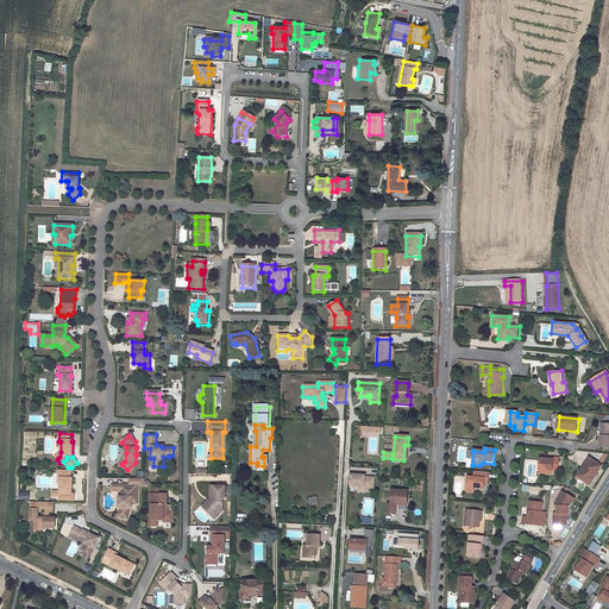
[(553,460),(539,459),(538,470),(552,471),(558,472),(559,459),(553,459),(553,460)]
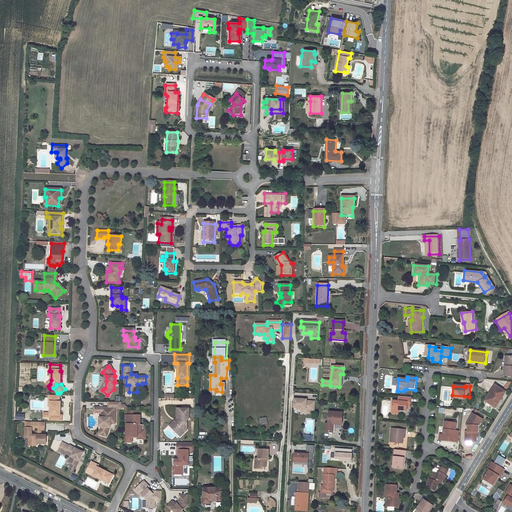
[(495,387),(484,403),(495,410),(505,394),(495,387)]
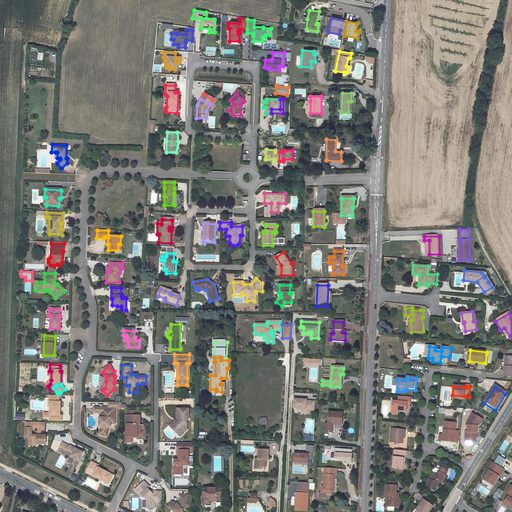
[(60,396),(49,396),(49,402),(51,402),(50,407),(50,415),(60,416),(61,402),(59,402),(60,396)]
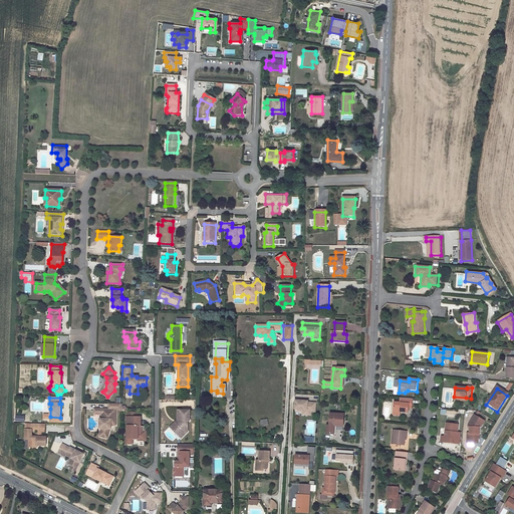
[(392,413),(400,414),(407,415),(408,406),(412,406),(413,399),(401,398),(400,405),(393,404),(392,413)]
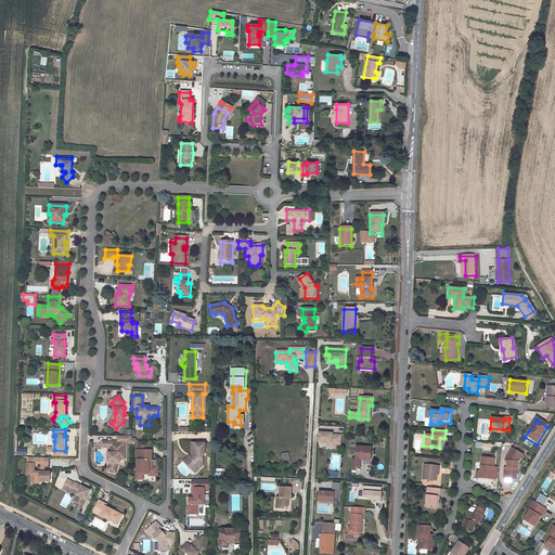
[(331,434),(319,434),(319,443),(322,444),(322,446),(328,446),(332,447),(332,449),(336,450),(336,446),(339,446),(340,436),(331,435),(331,434)]
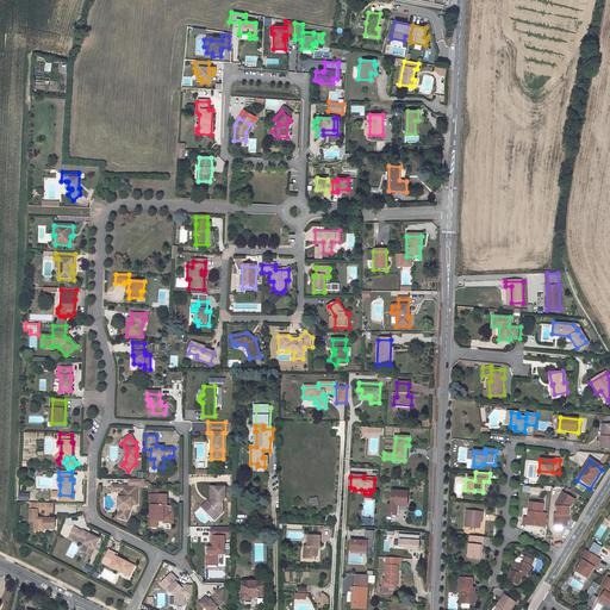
[(144,479),(125,479),(125,485),(118,485),(118,491),(118,497),(120,497),(120,509),(123,509),(120,518),(128,520),(130,511),(130,504),(137,504),(137,486),(144,486),(144,483),(144,479)]
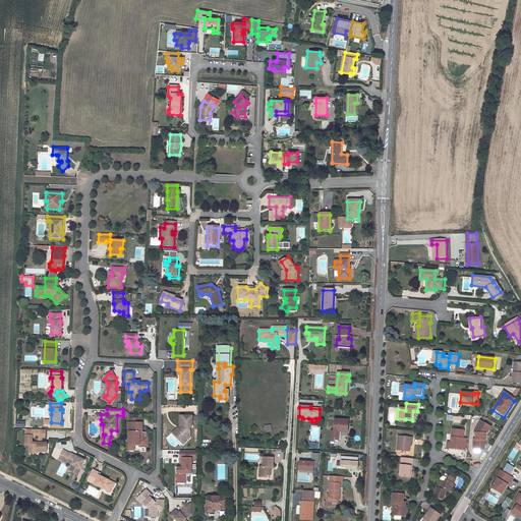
[(192,416),(179,416),(179,426),(181,426),(181,429),(179,429),(173,435),(178,440),(180,438),(185,442),(189,438),(189,426),(191,426),(192,416)]
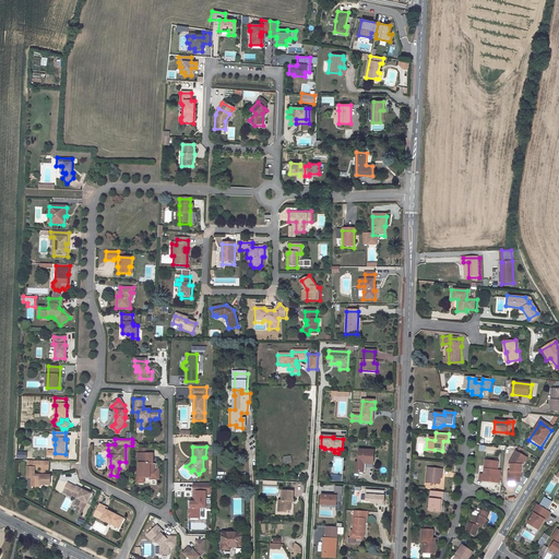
[(144,448),(139,448),(139,453),(138,453),(138,460),(138,463),(139,463),(139,476),(138,476),(138,482),(143,482),(143,477),(150,477),(150,479),(158,479),(158,470),(157,470),(155,468),(155,464),(153,464),(153,453),(150,453),(144,453),(144,448)]
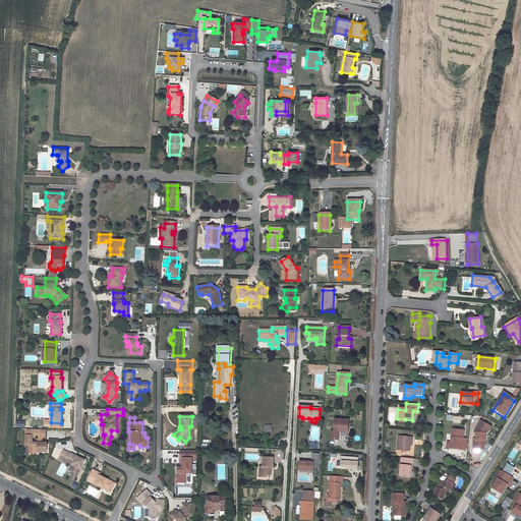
[(347,421),(334,420),(334,431),(331,431),(331,441),(339,441),(339,432),(347,433),(348,427),(346,427),(347,421)]
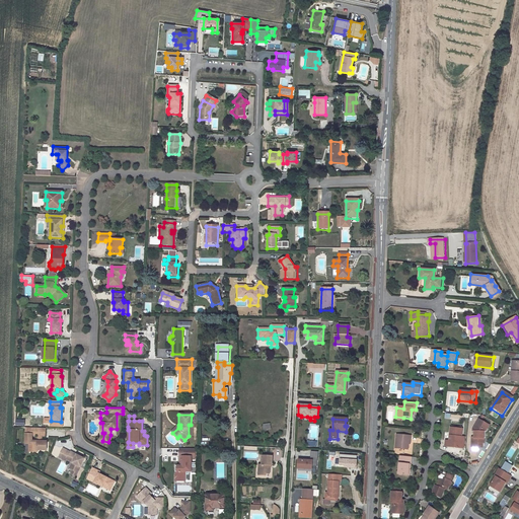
[(484,444),(485,433),(486,433),(490,426),(479,420),(472,430),(476,433),(476,439),(471,439),(471,447),(478,448),(478,443),(484,444)]
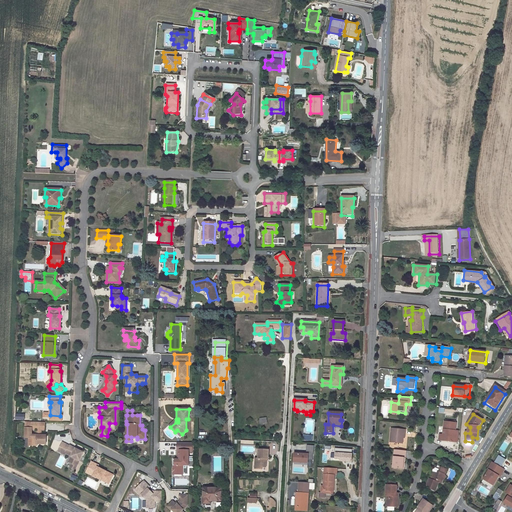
[(176,419),(169,426),(170,427),(176,422),(178,422),(178,419),(176,419)]
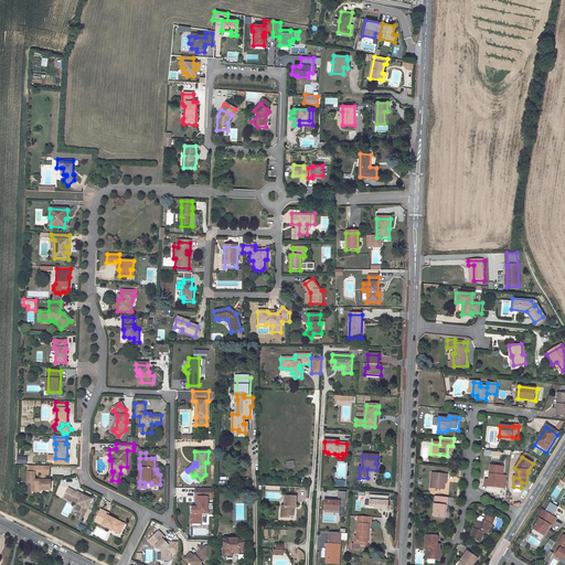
[(490,465),(489,478),(484,478),(483,484),(501,487),(502,475),(503,466),(490,465)]
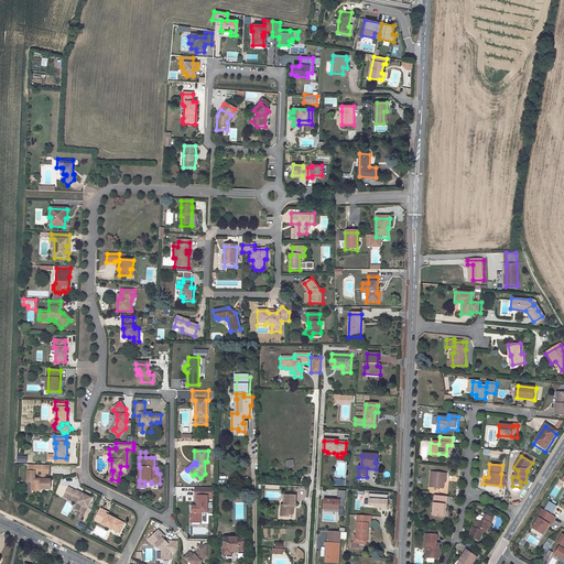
[(32,465),(31,470),(28,470),(28,481),(32,481),(31,490),(40,491),(40,489),(51,489),(51,479),(45,479),(45,474),(50,474),(50,466),(32,465)]
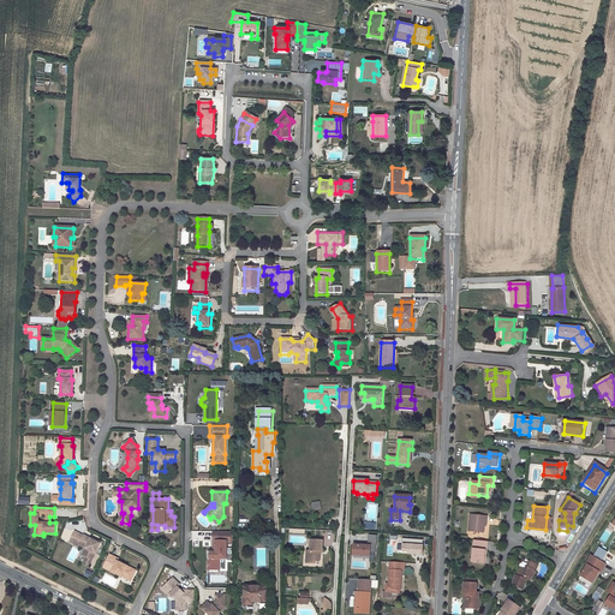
[(470,515),(469,535),(484,535),(484,530),(487,530),(487,517),(470,515)]
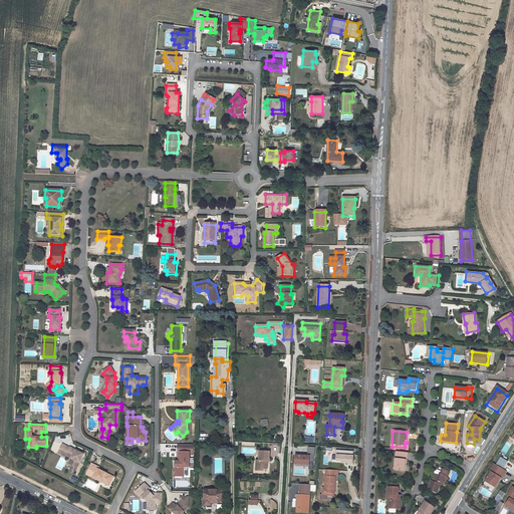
[(501,451),(505,454),(510,446),(506,443),(501,451)]
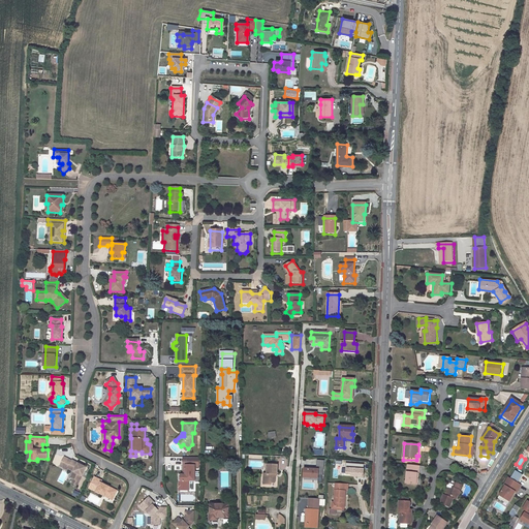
[(71,461),(64,457),(60,466),(67,470),(68,469),(73,471),(75,473),(72,478),(74,479),(80,481),(87,467),(72,460),(71,461)]
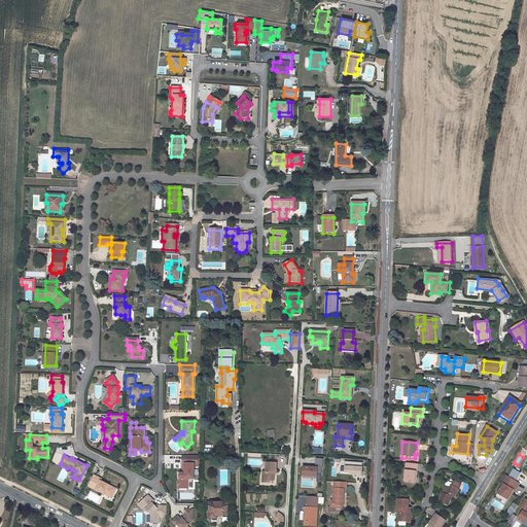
[(198,456),(181,455),(181,463),(182,463),(182,468),(182,469),(182,472),(177,472),(177,488),(187,489),(188,479),(194,479),(194,466),(197,466),(198,456)]
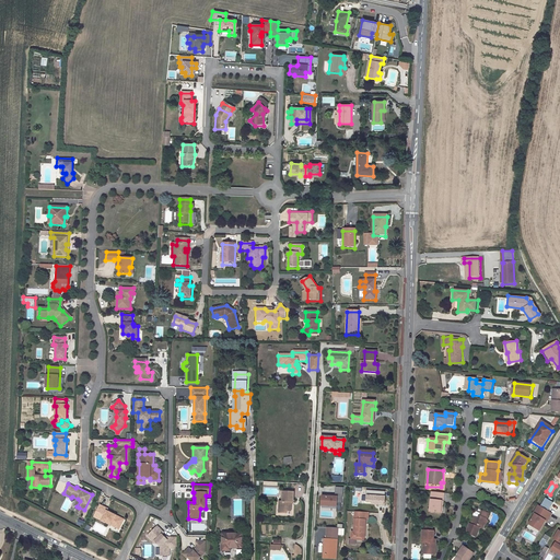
[(343,488),(335,488),(335,498),(322,497),(322,506),(337,508),(337,504),(341,504),(342,499),(343,488)]
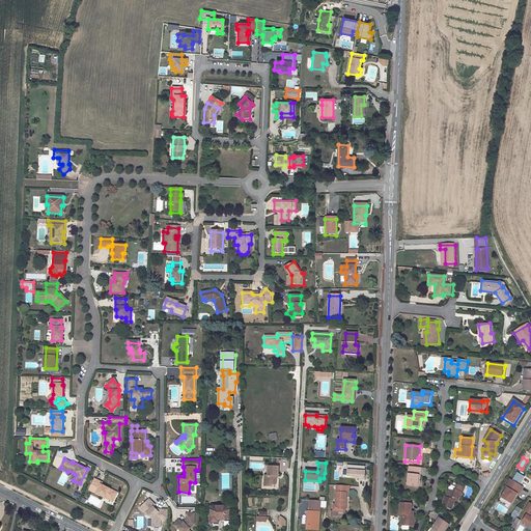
[(418,486),(419,476),(420,476),(421,467),(410,466),(408,485),(418,486)]
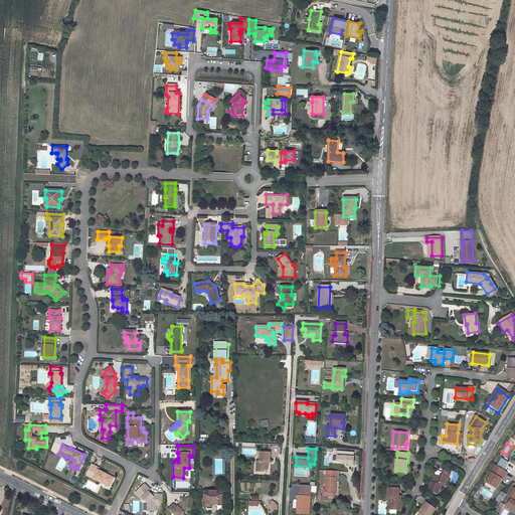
[(264,469),(268,470),(269,461),(270,461),(270,453),(260,453),(259,461),(256,461),(256,465),(258,465),(258,470),(264,471),(264,469)]
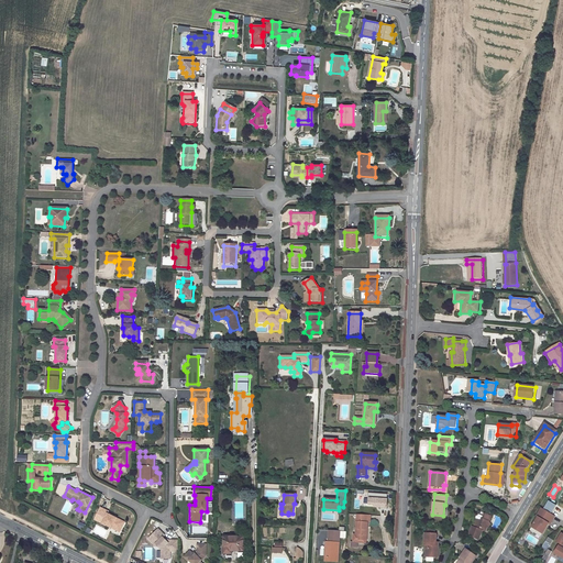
[(556,505),(548,500),(543,509),(551,514),(556,505)]
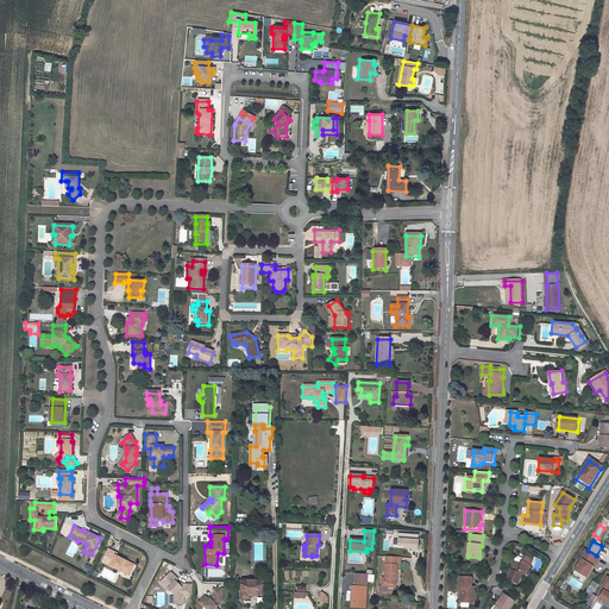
[(117,553),(108,550),(105,558),(112,563),(111,566),(121,571),(123,569),(130,573),(135,565),(117,556),(117,553)]
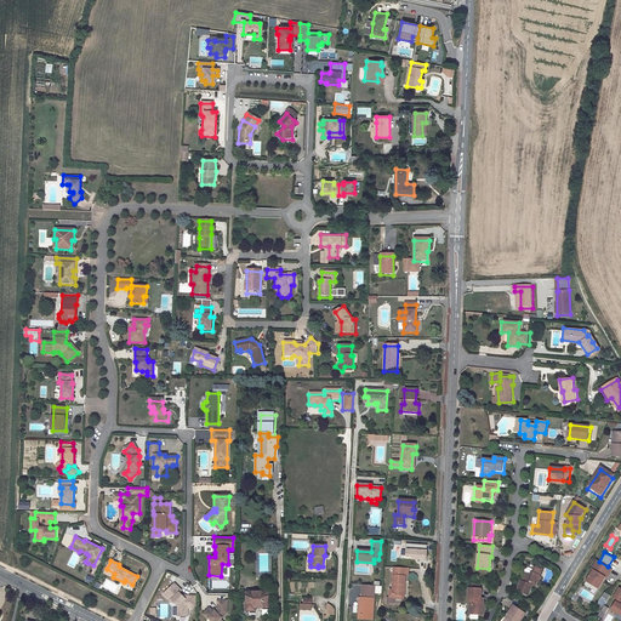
[(607,579),(611,569),(608,567),(599,562),(597,560),(591,569),(593,570),(586,581),(598,588),(604,577),(607,579)]
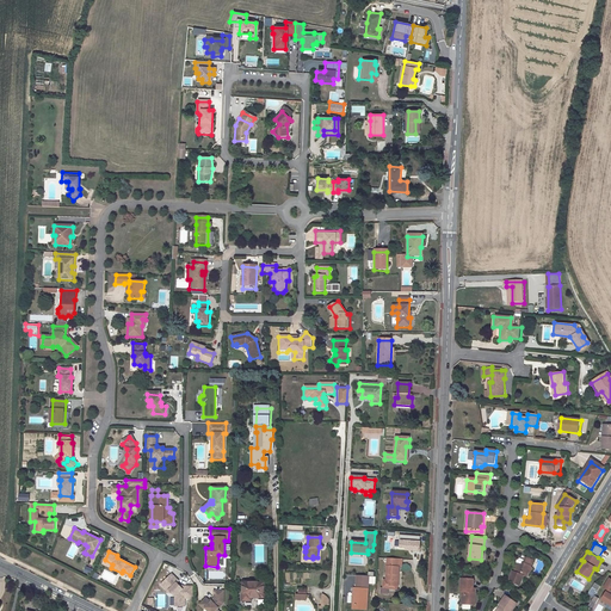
[(399,581),(400,566),(397,566),(397,559),(387,559),(386,580),(382,580),(381,590),(378,588),(378,594),(387,596),(387,590),(387,586),(395,587),(397,587),(397,581),(399,581)]
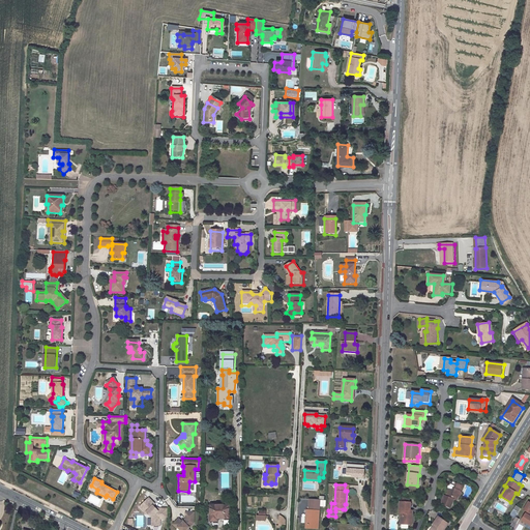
[(447,492),(445,498),(443,497),(440,505),(448,509),(451,501),(453,502),(455,497),(454,497),(457,492),(458,493),(460,489),(453,486),(452,489),(450,493),(447,492)]
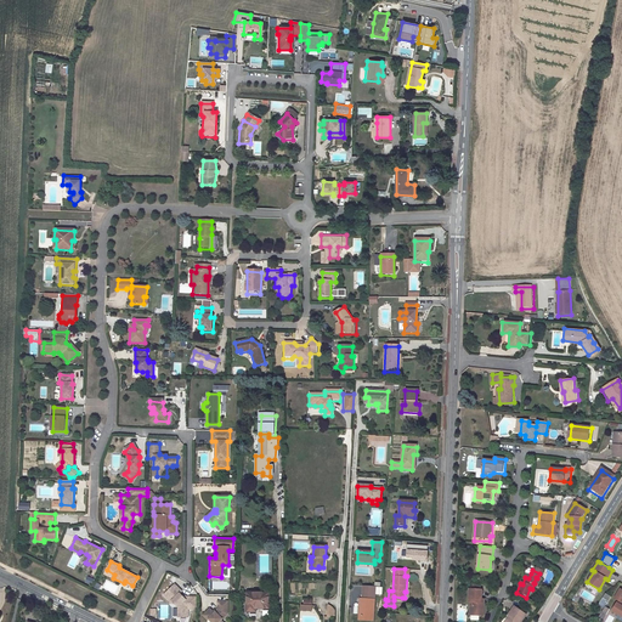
[(175,584),(164,595),(171,601),(173,601),(179,608),(179,617),(188,617),(188,609),(197,609),(197,597),(184,597),(180,594),(182,592),(175,584)]
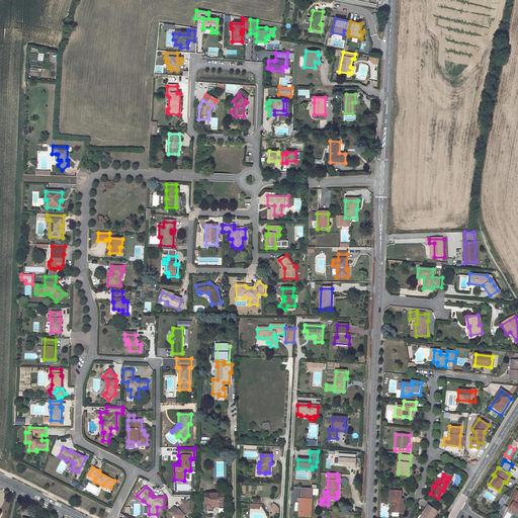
[(313,490),(303,489),(301,499),(312,500),(313,490)]
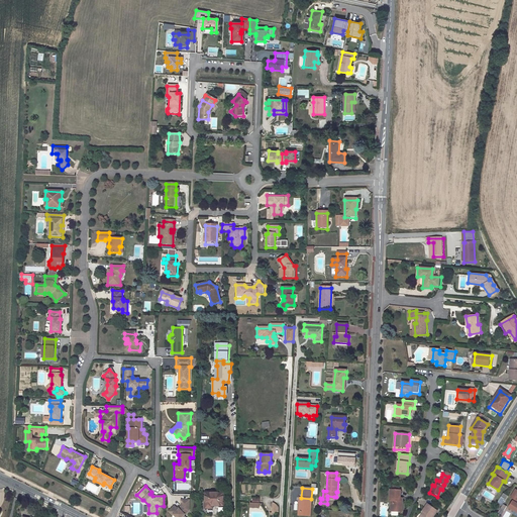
[(391,502),(390,512),(403,512),(403,503),(400,502),(401,491),(390,491),(390,502),(391,502)]
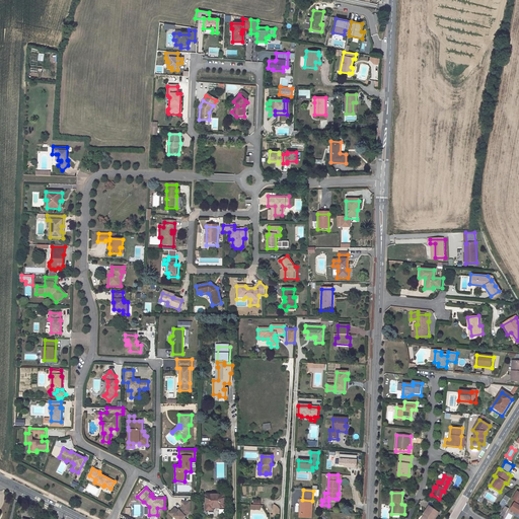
[(223,508),(223,495),(201,495),(200,516),(206,516),(206,511),(212,511),(212,508),(223,508)]
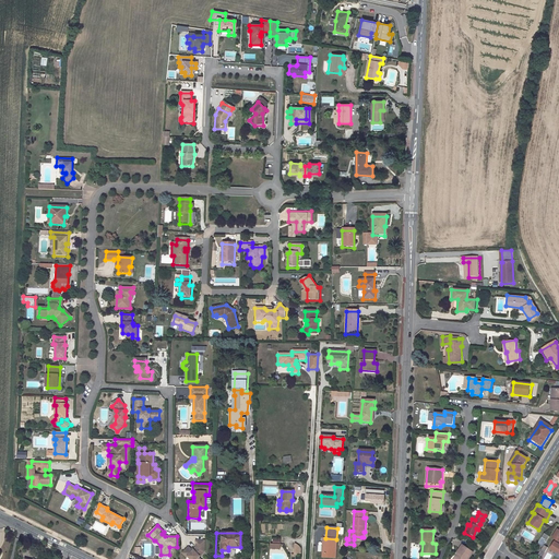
[(325,538),(323,538),(322,558),(333,558),(334,558),(336,539),(325,538)]
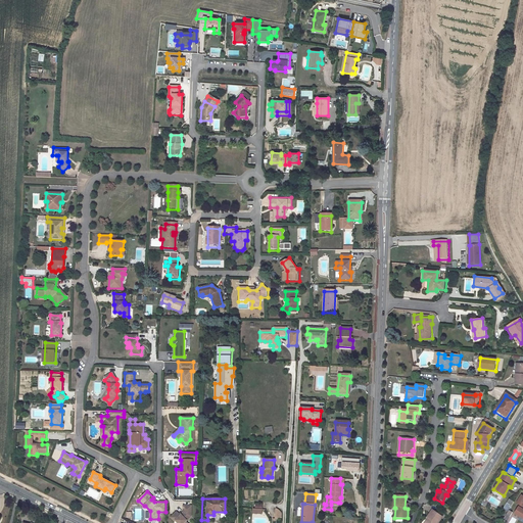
[(190,506),(182,506),(182,513),(179,516),(176,512),(170,518),(174,521),(175,521),(176,522),(186,522),(185,521),(190,516),(190,506)]
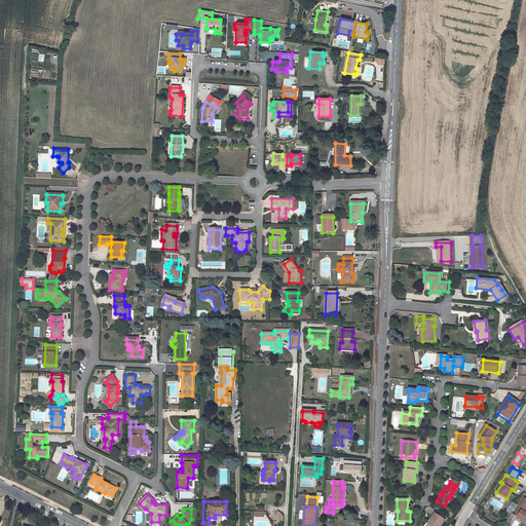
[(442,525),(446,521),(436,514),(429,521),(433,523),(430,525),(442,525)]
